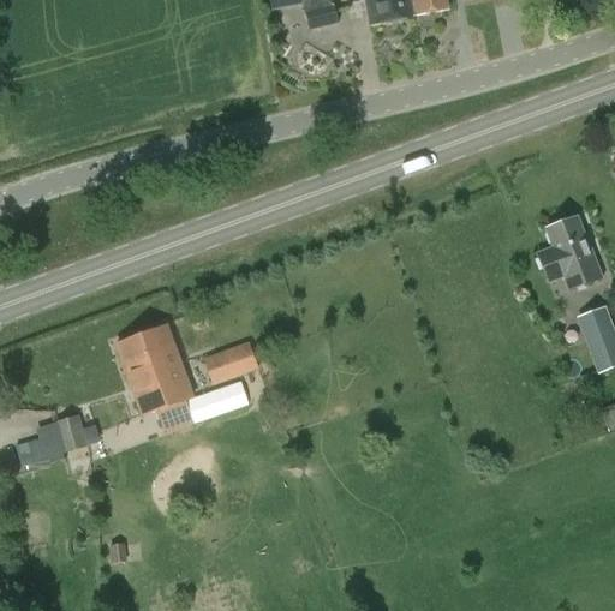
[(304,0),(304,3),(310,29),(339,22),(334,0),(304,0)]
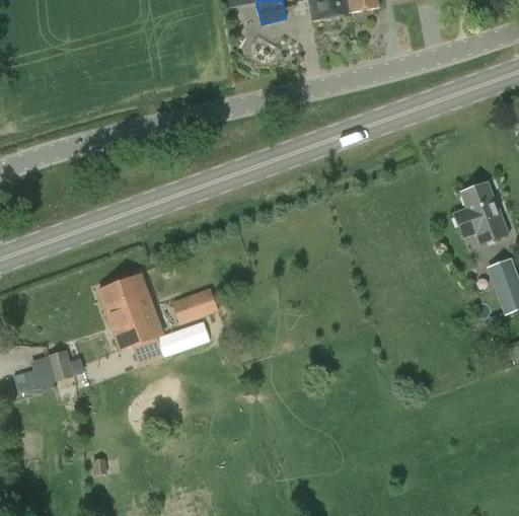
[(352,11),(350,0),(309,0),(312,18),(352,11)]
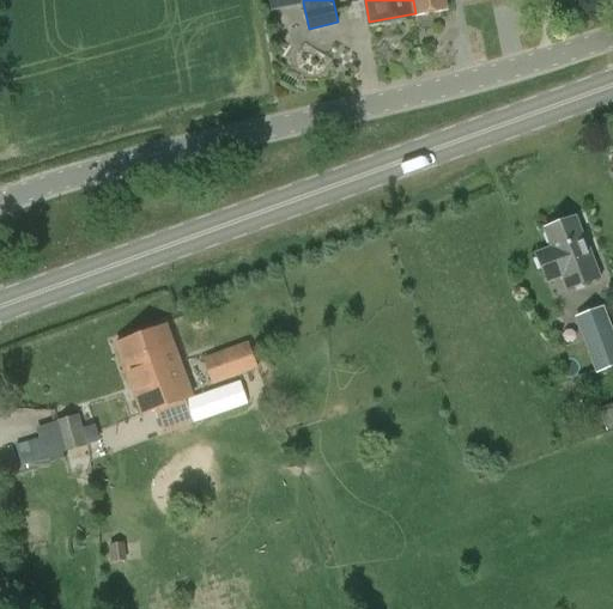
[(413,0),(416,13),(447,7),(444,0),(413,0)]
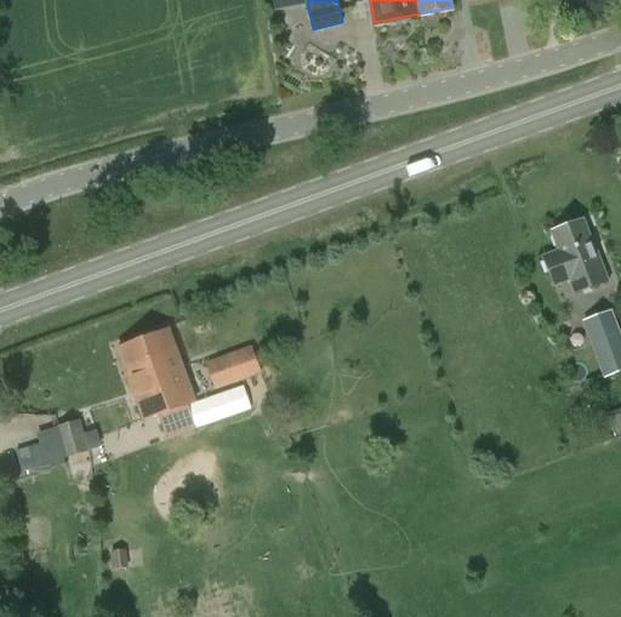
[(585,12),(581,0),(565,0),(570,16),(585,12)]
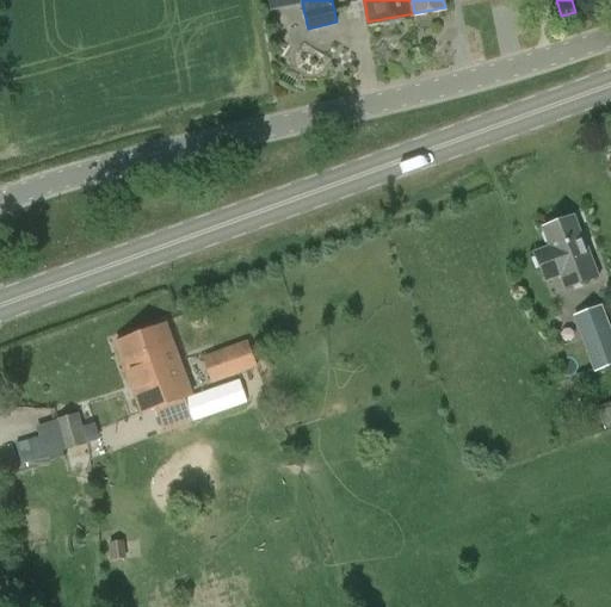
[(572,215),(542,225),(548,242),(531,248),(541,276),(555,271),(560,285),(596,273),(582,235),(579,236),(572,215)]
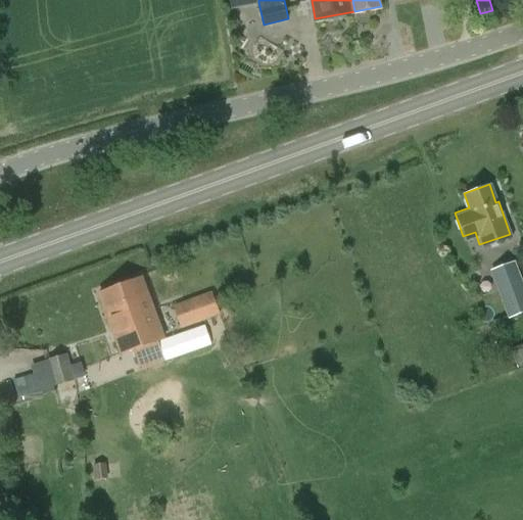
[(522,283),(514,260),(489,268),(509,318),(522,312),(522,283)]
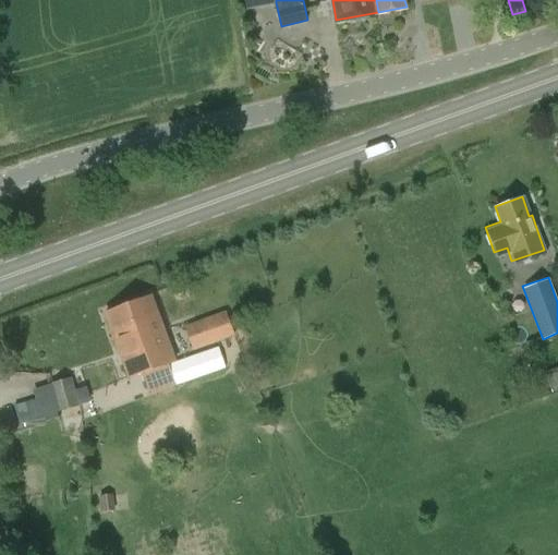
[(150,294),(105,311),(130,377),(176,361),(150,294)]
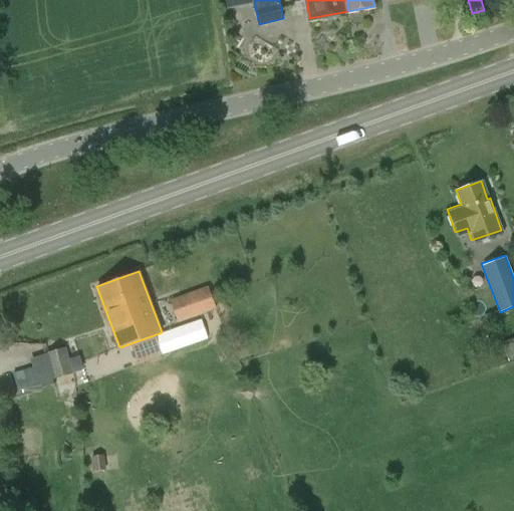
[(179,320),(216,306),(208,285),(171,299),(179,320)]
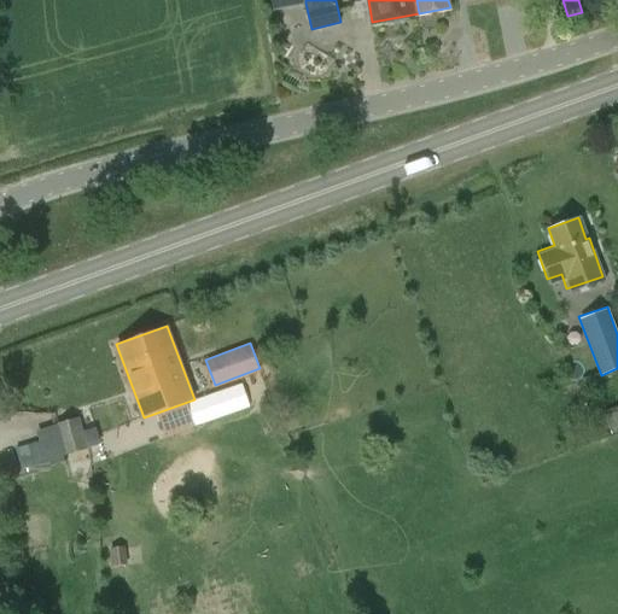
[(617,407),(604,413),(610,428),(617,425),(617,407)]
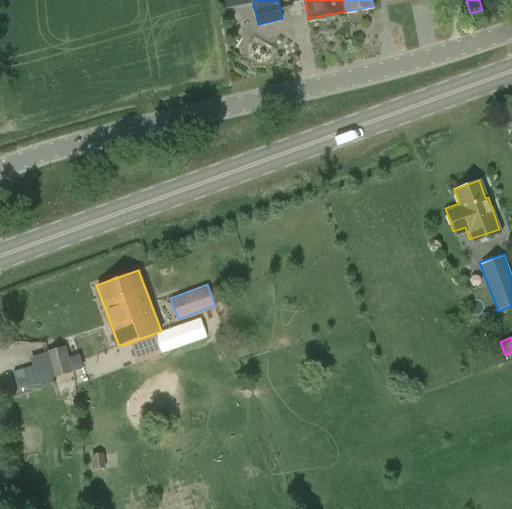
[(39,380),(74,371),(66,344),(32,355),(39,380)]
